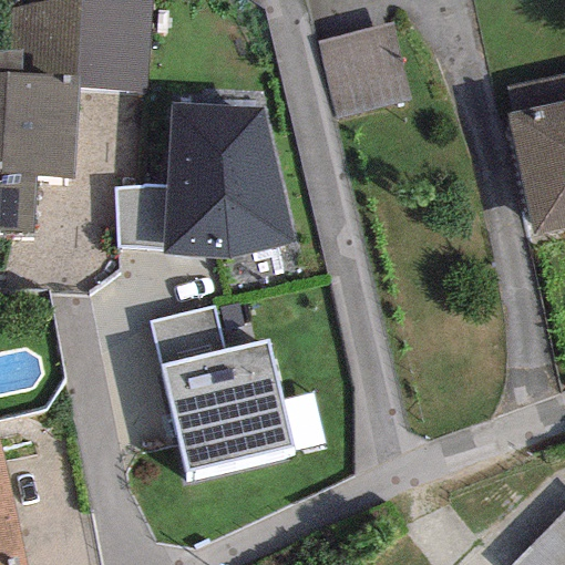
[(79,74),(78,86),(147,92),(151,0),(69,0),(9,9),(8,49),(22,49),(22,72),(79,74)]
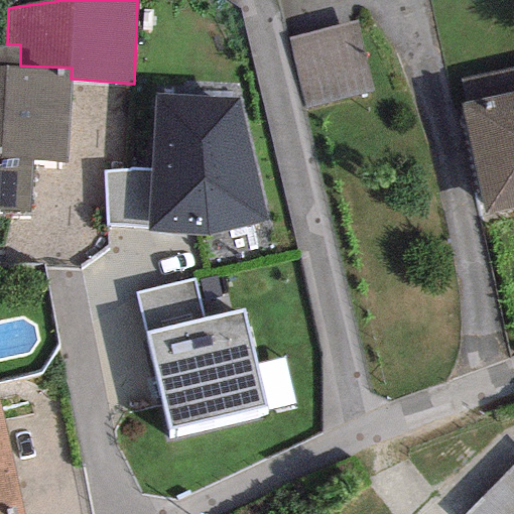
[(289,37),(307,106),(374,89),(356,20),(289,37)]
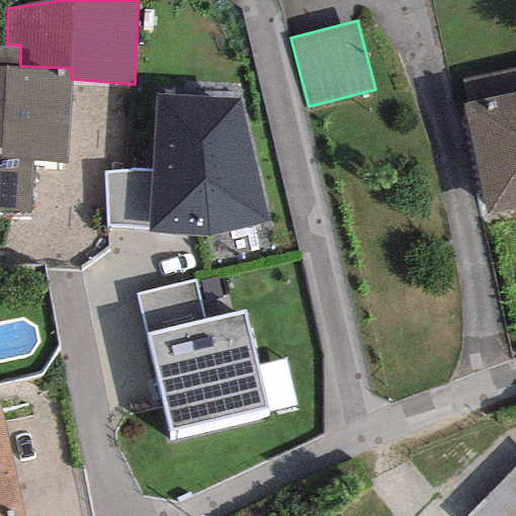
[(20,45),(7,45),(0,45),(0,209),(29,211),(33,159),(67,164),(71,79),(72,68),(20,66),(20,45)]
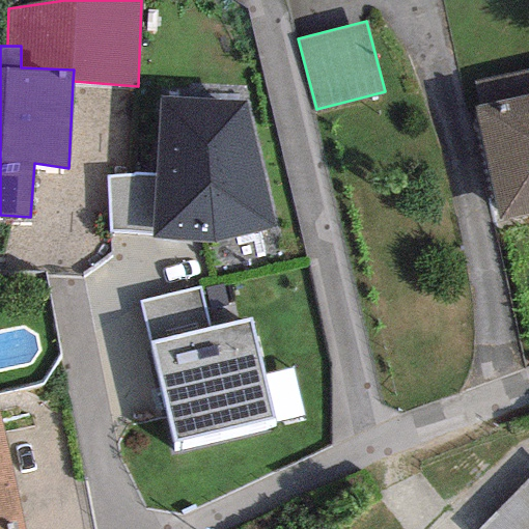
[(499,219),(528,212),(528,68),(474,82),(480,105),(474,105),(499,219)]
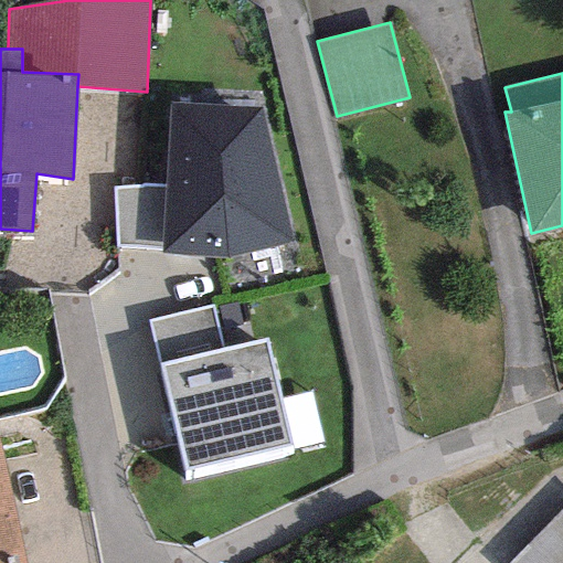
[(262,107),(170,101),(166,184),(162,246),(162,252),(227,257),(294,238),(262,107)]
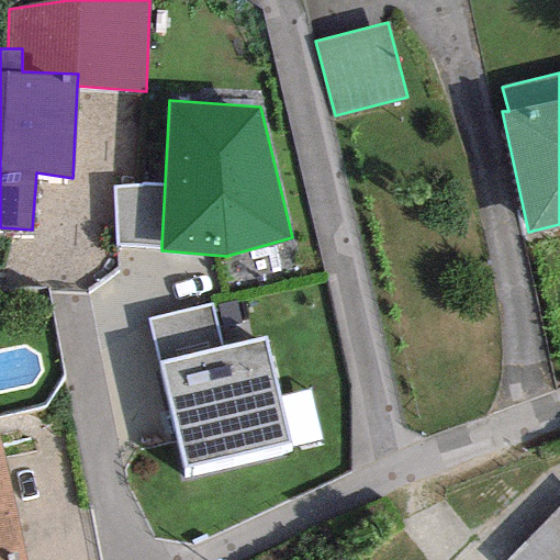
[(114,187),(118,243),(161,245),(165,183),(114,187)]
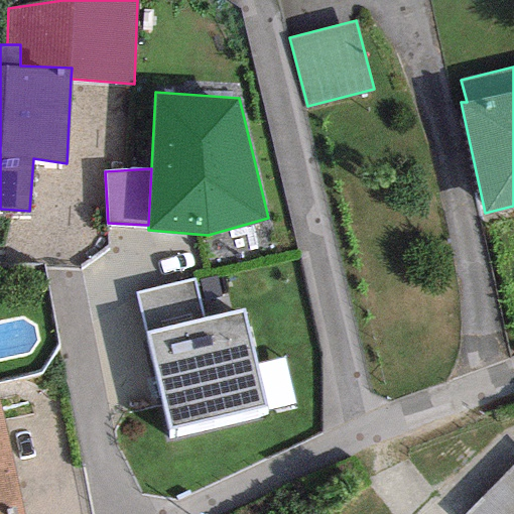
[(145,330),(204,315),(195,278),(136,292),(145,330)]
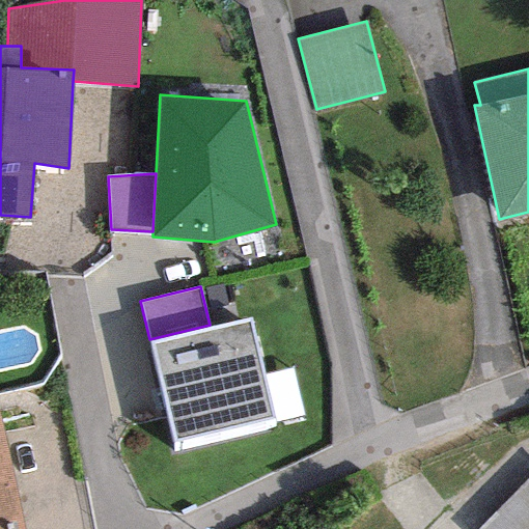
[(210,325),(149,339),(174,441),(276,417),(252,315),(210,325)]
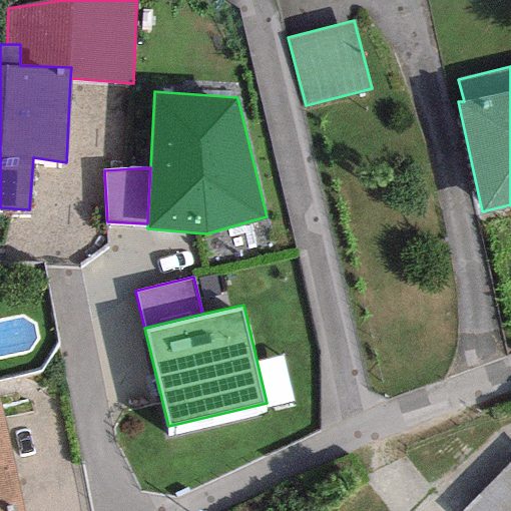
[(0,510),(24,510),(0,401),(0,510)]
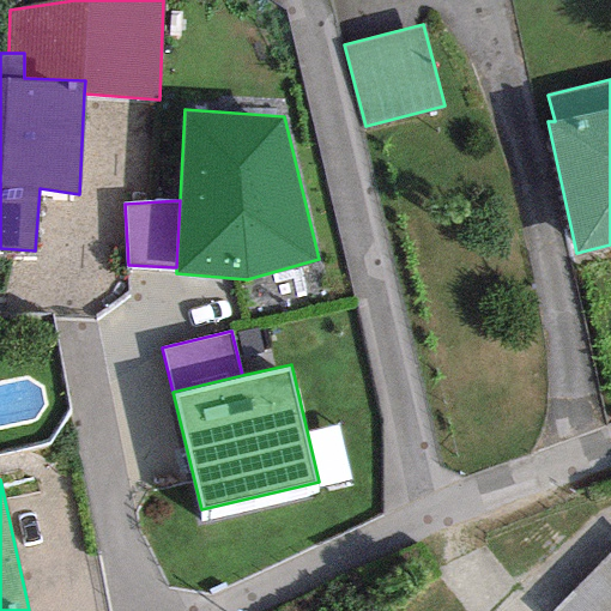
[(610,575),(575,610),(610,610),(610,575)]
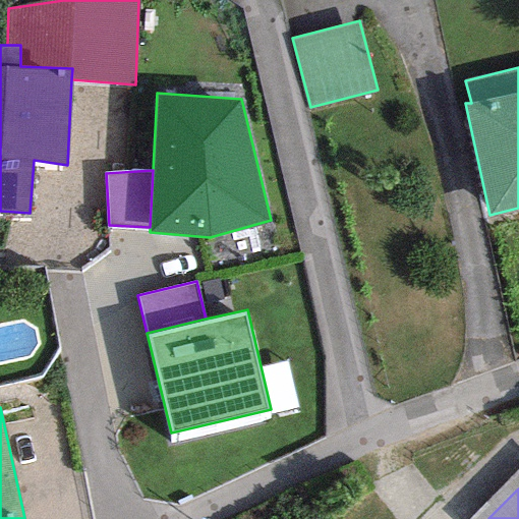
All buildings are outlined.
